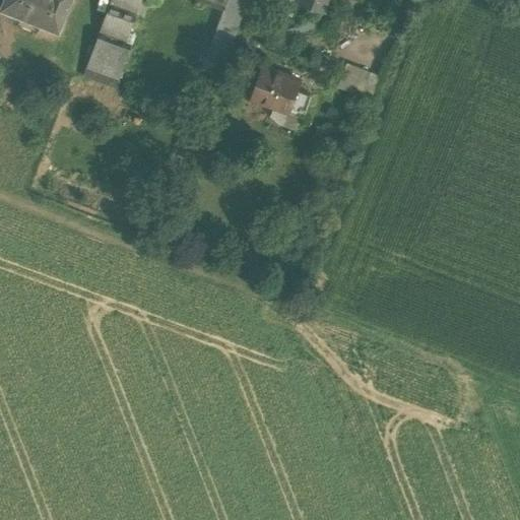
[(6,0),(3,10),(59,33),(71,0),(6,0)]
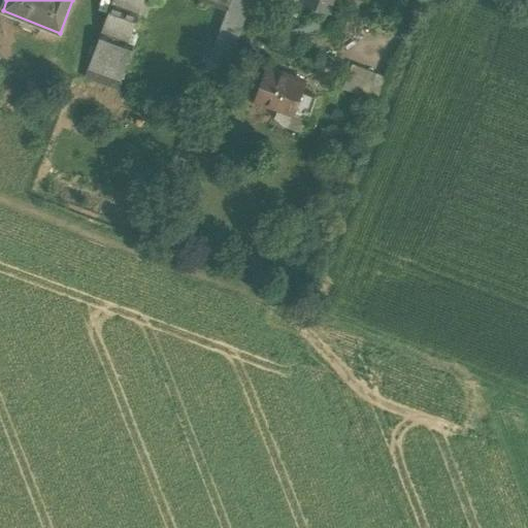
[(112,0),(101,34),(110,37),(122,41),(128,43),(143,0),(112,0)]
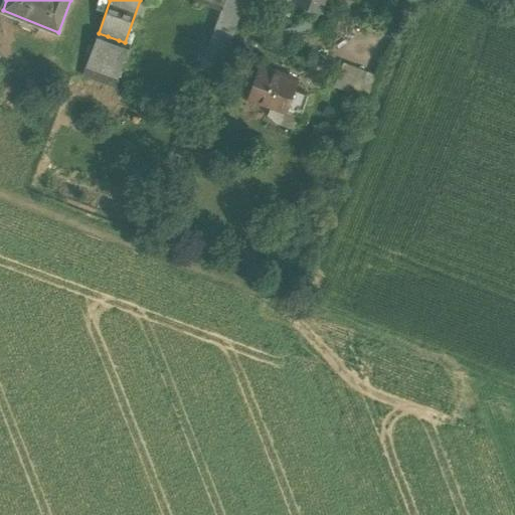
[(225,0),(224,6),(200,68),(217,74),(244,0),(225,0)]
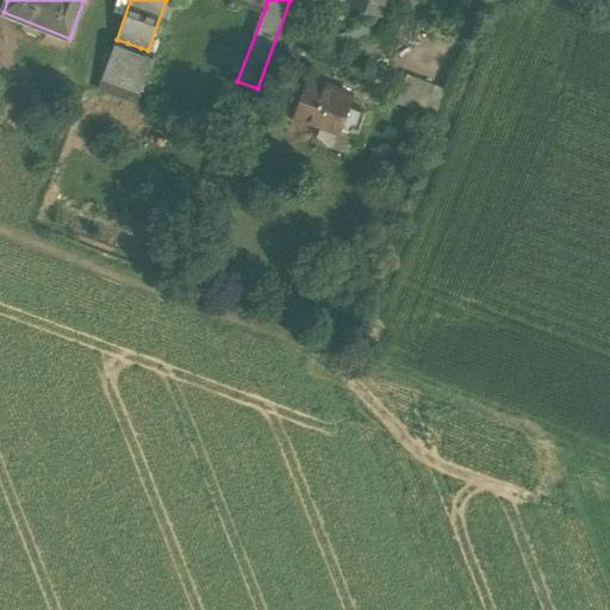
[(352,0),(350,4),(381,16),(386,0),(352,0)]
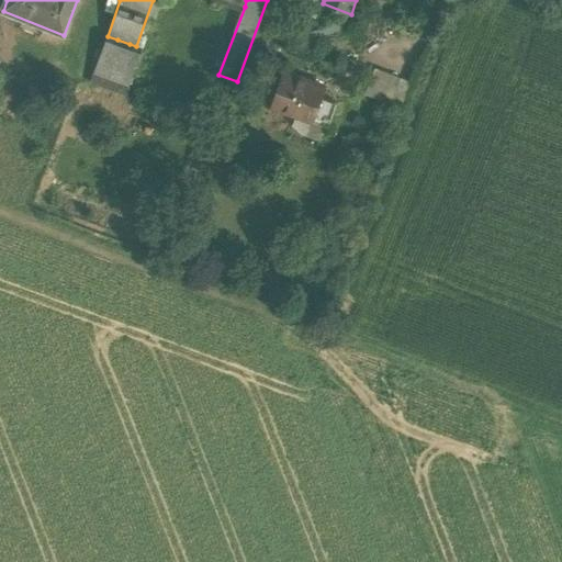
[(130,44),(117,40),(114,48),(127,53),(130,44)]
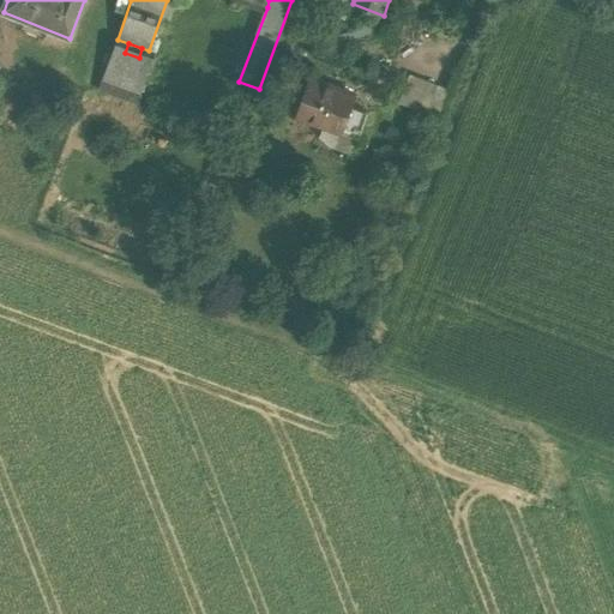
[(415,73),(404,101),(437,113),(447,86),(415,73)]
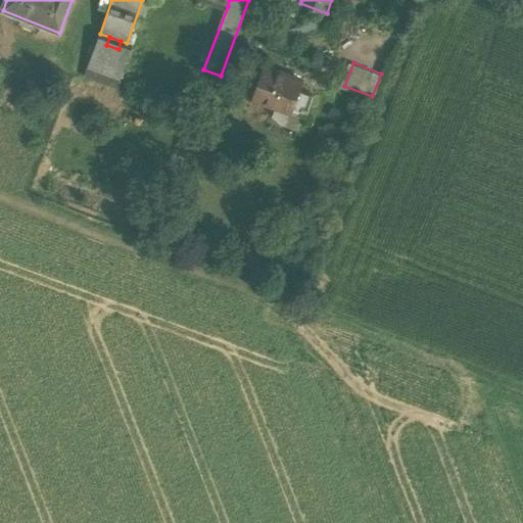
[(302,81),(265,67),(253,99),(291,113),(299,91),(302,81)]
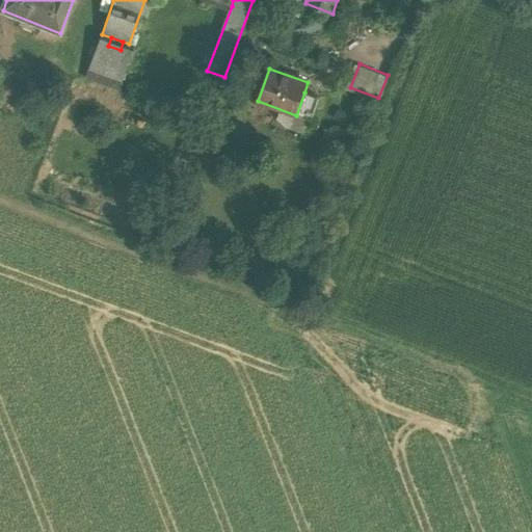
[(319,98),(304,92),(296,115),(311,121),(319,98)]
